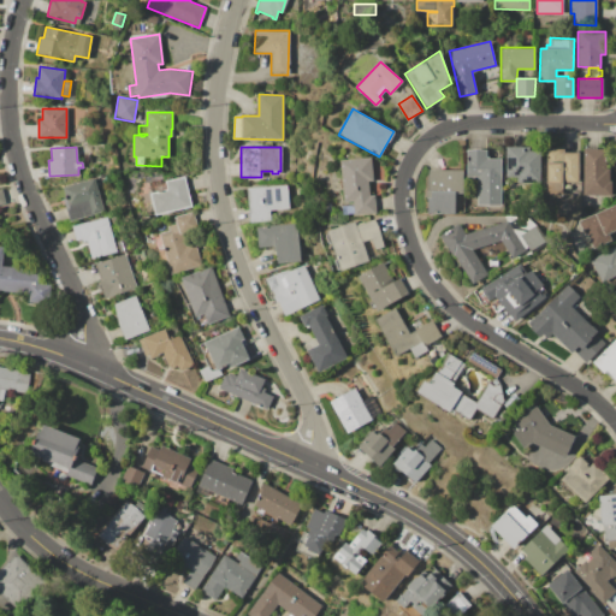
[(539,182),(517,182),(517,176),(505,176),(505,147),(529,147),(529,150),(540,152),(539,182)]
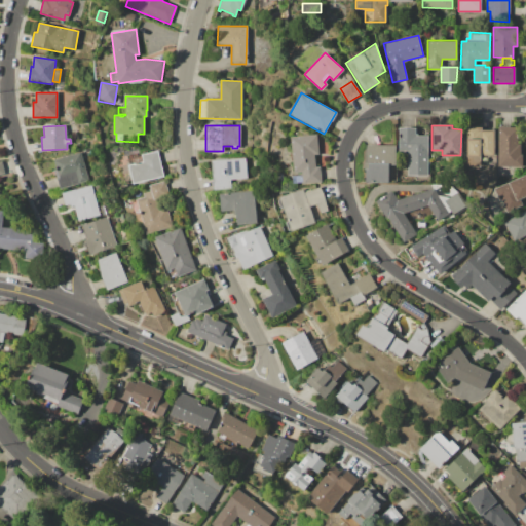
[(466,126),(482,126),(482,129),(493,129),(493,150),(493,156),(480,156),(480,165),(466,165),(466,126)]
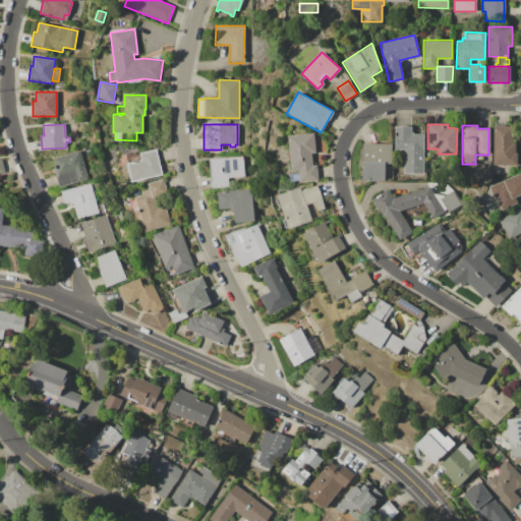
[(494,125),(513,125),(513,142),(515,142),(515,153),(516,153),(516,165),(494,165),(494,125)]
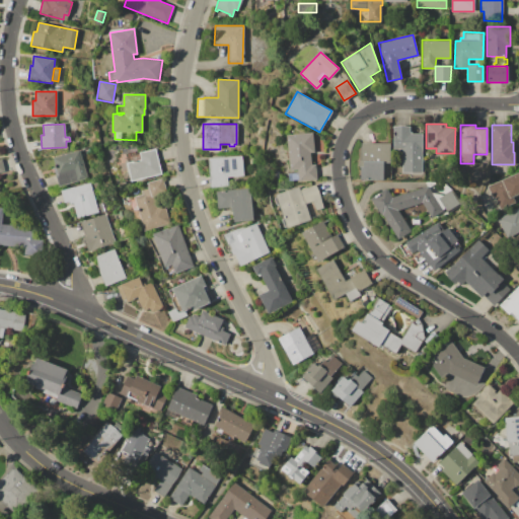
[(422,133),(422,172),(402,172),(402,149),(393,148),(393,126),(410,126),(410,132),(412,132),(412,133),(422,133)]
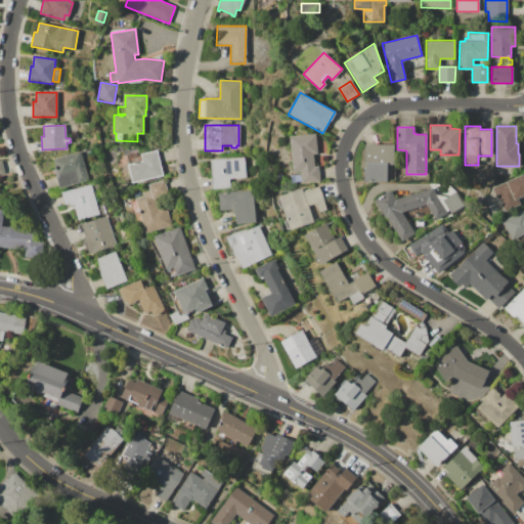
[(290,136),(315,133),(317,154),(313,154),(314,166),(318,166),(319,181),(302,182),(302,181),(301,174),(301,171),(293,172),(290,136)]
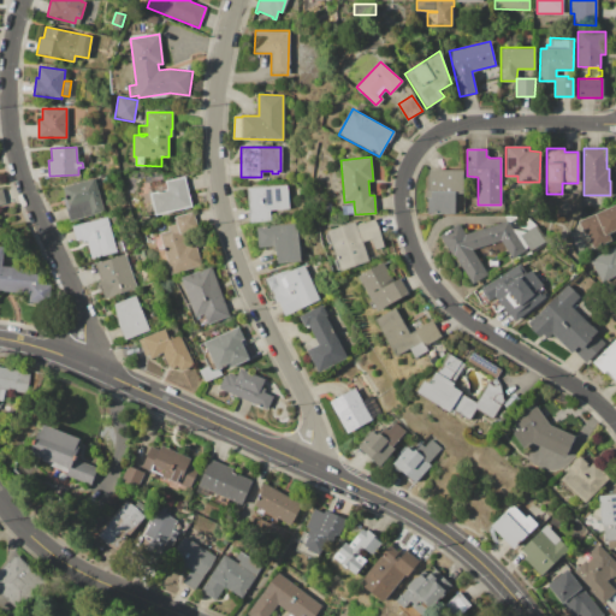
[(428,170),(463,170),(463,193),(455,193),(455,214),(428,213),(428,199),(426,199),(426,190),(428,190),(428,170)]
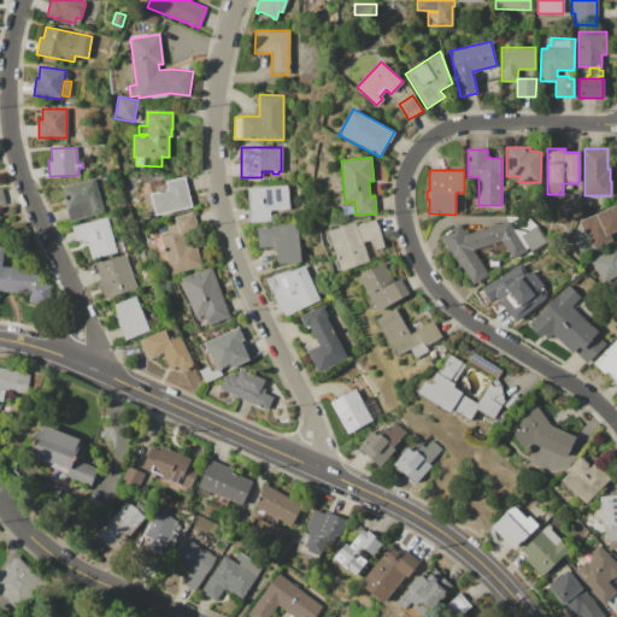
[(156,215),(151,194),(152,194),(150,183),(165,178),(166,182),(183,177),(191,206),(156,215)]
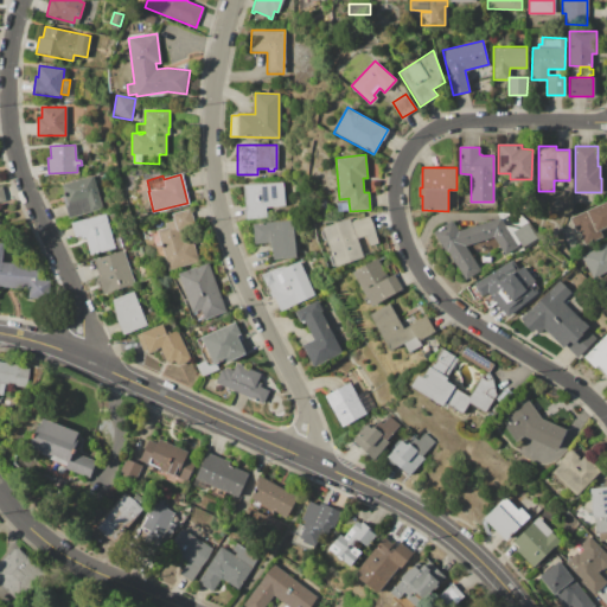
[(70,218),(63,196),(65,195),(63,185),(91,176),(102,208),(70,218)]
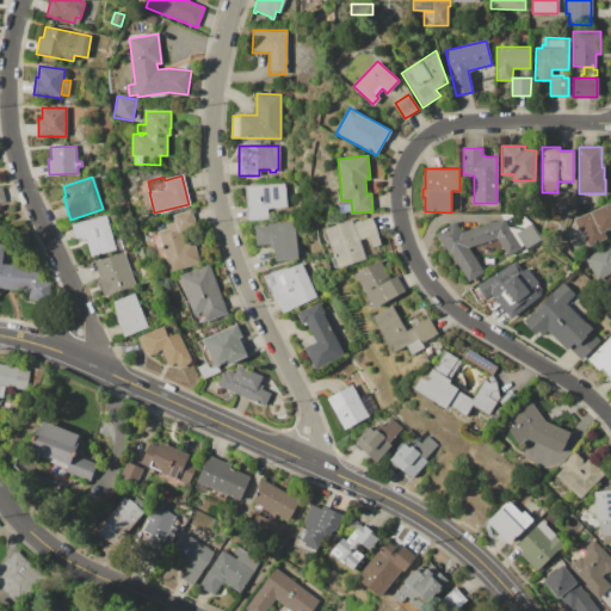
[(246,187),(283,184),(285,207),(267,209),(269,218),(248,220),(246,187)]
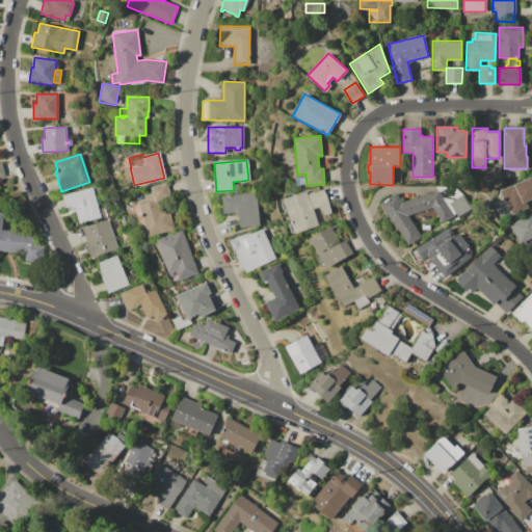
[(499,190),(531,176),(531,197),(525,201),(528,208),(512,214),(506,202),(504,203),(499,190)]
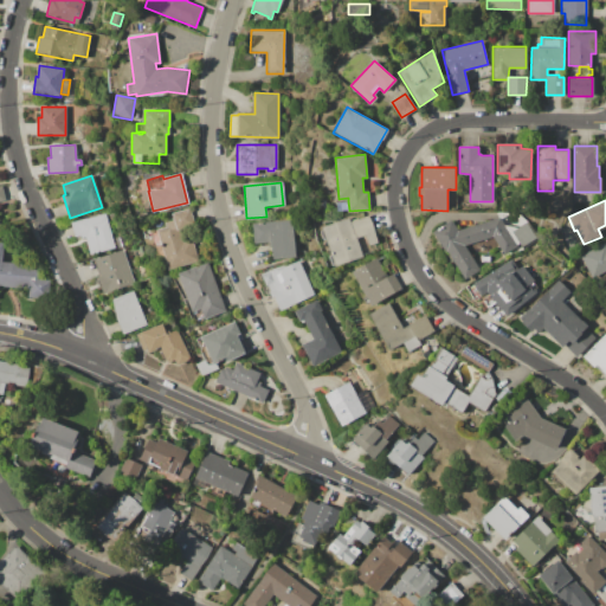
[(348,201),(349,210),(337,211),(336,202),(348,201)]
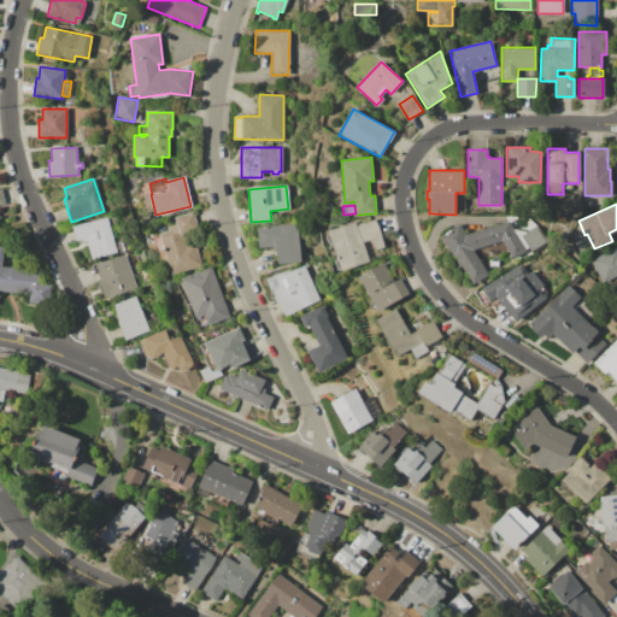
[(159,234),(169,230),(168,227),(177,224),(175,217),(194,211),(199,229),(192,231),(201,265),(171,275),(159,234)]
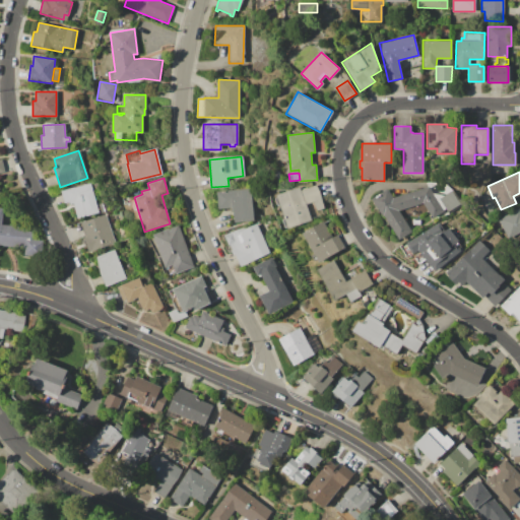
[(60,190),(74,187),(89,183),(99,212),(85,216),(84,215),(76,217),(72,202),(69,203),(69,201),(64,203),(60,190)]
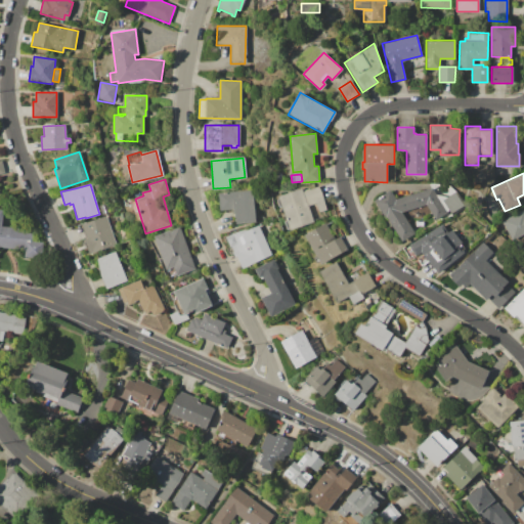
[(278,197),(302,188),(303,191),(318,186),(326,208),(319,211),(316,203),(308,206),(313,222),(290,230),(281,206),(278,207),(276,200),(279,199),(278,197)]
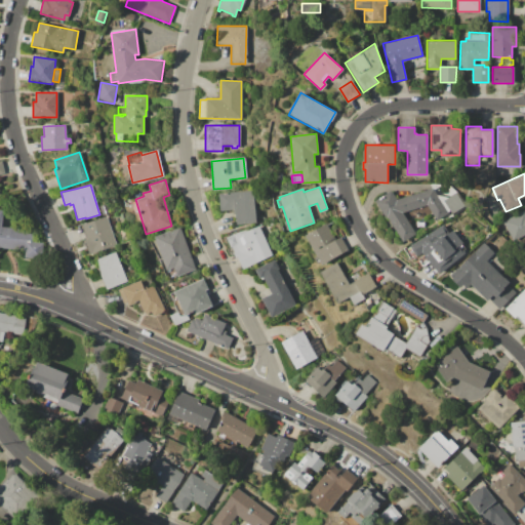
[(375,200),(391,190),(397,200),(433,188),(438,195),(437,195),(448,212),(437,219),(427,205),(403,212),(416,233),(402,241),(388,218),(387,218),(375,200)]
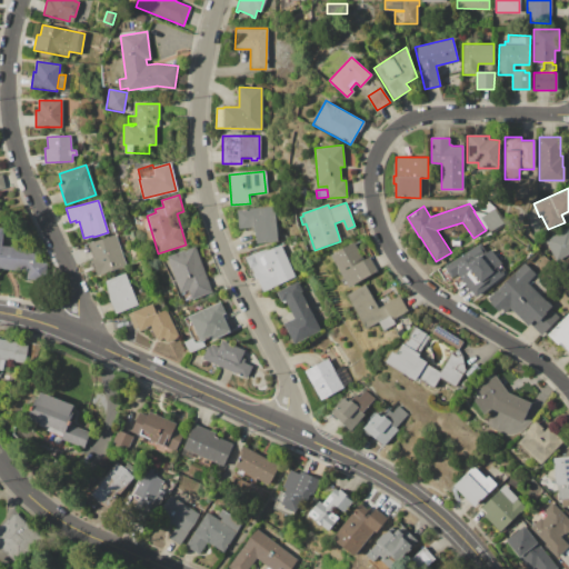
[(237,209),(275,206),(278,241),(257,243),(255,227),(239,228),(237,209)]
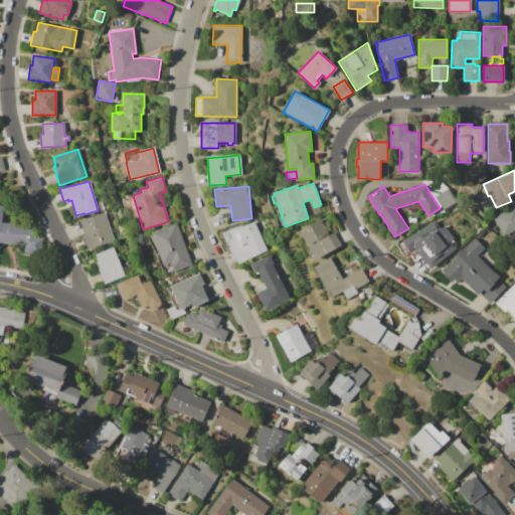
[(435,197),(449,187),(457,200),(444,209),(435,197)]
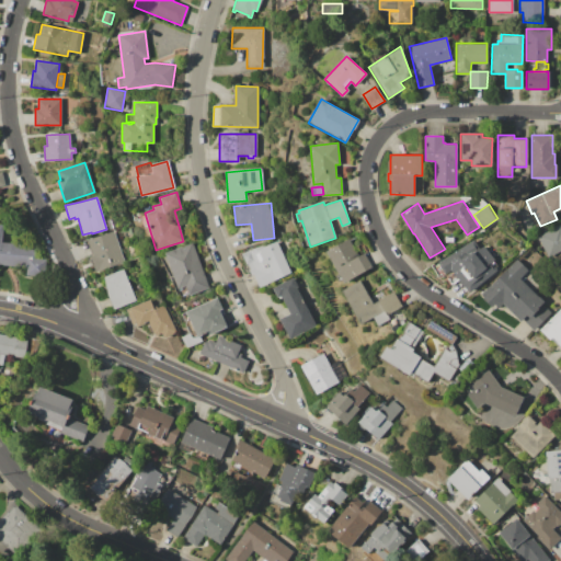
[(130,212),(137,209),(139,218),(133,220),(130,212)]
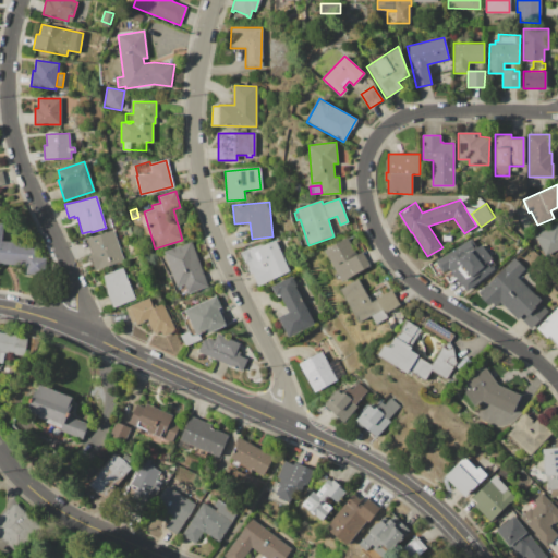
[(106,219),(112,217),(116,226),(108,228),(106,219)]
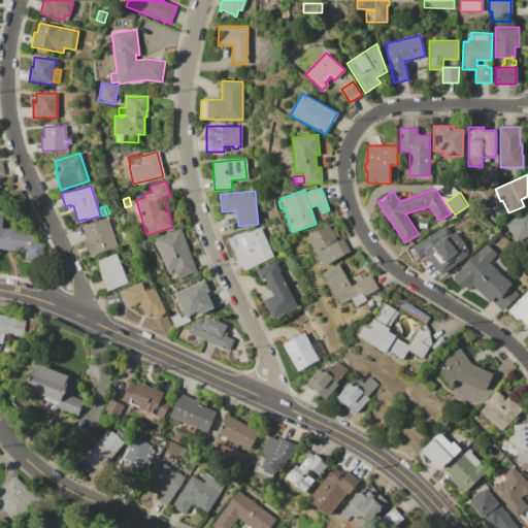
[(0,210),(3,211),(2,228),(33,231),(32,243),(43,243),(42,260),(24,258),(25,251),(0,249),(0,210)]
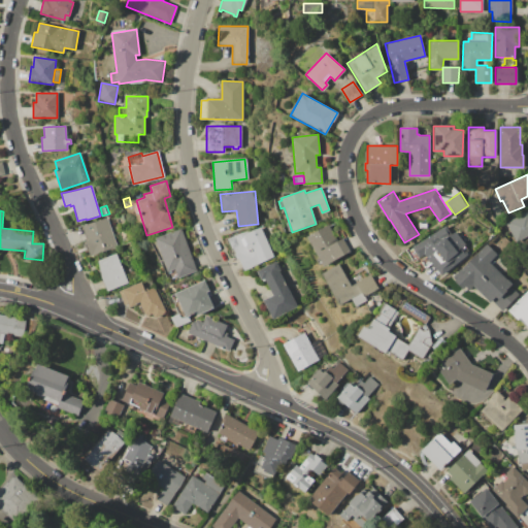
[(505,223),(527,211),(527,212),(527,239),(518,245),(505,223)]
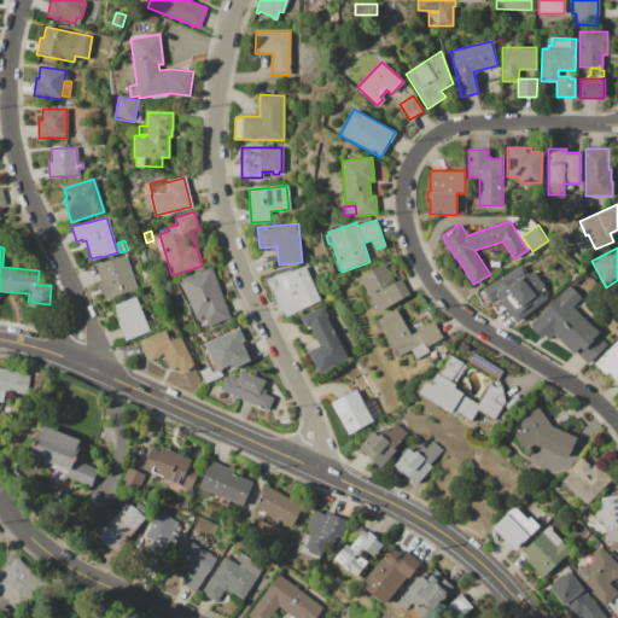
[(95,264),(124,255),(136,289),(105,299),(98,280),(101,279),(95,264)]
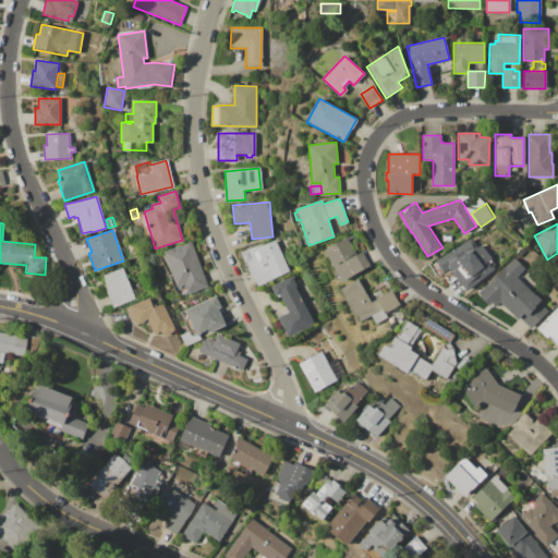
[(342,281),(324,251),(347,237),(358,254),(362,252),(371,265),(342,281)]
